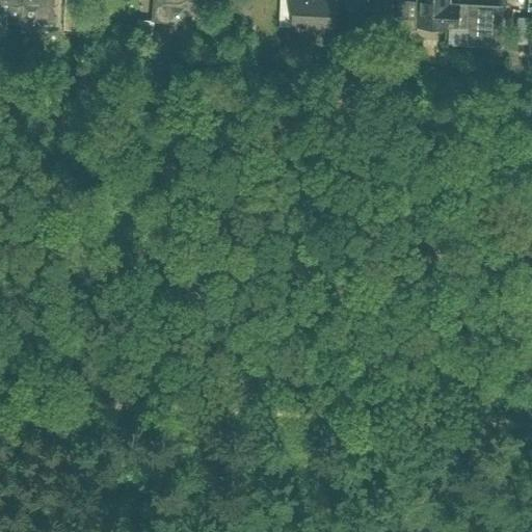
[(14,0),(14,4),(24,5),(24,21),(54,22),(55,0),(14,0)]
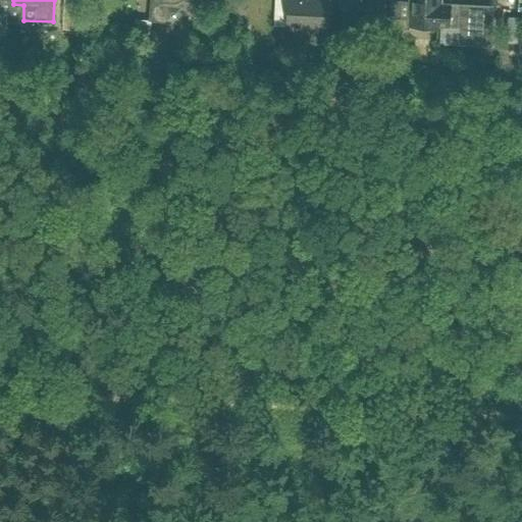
[(153,0),(151,19),(183,22),(184,9),(199,11),(200,1),(215,2),(215,0),(153,0)]
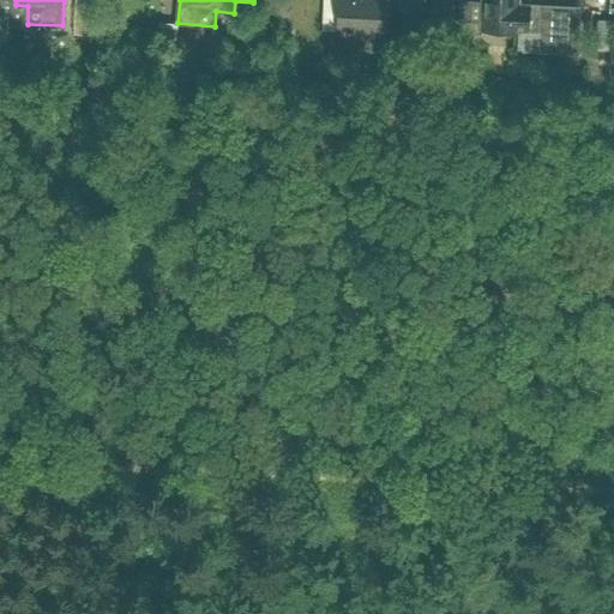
[(323,0),(321,25),(337,26),(338,0),(323,0)]
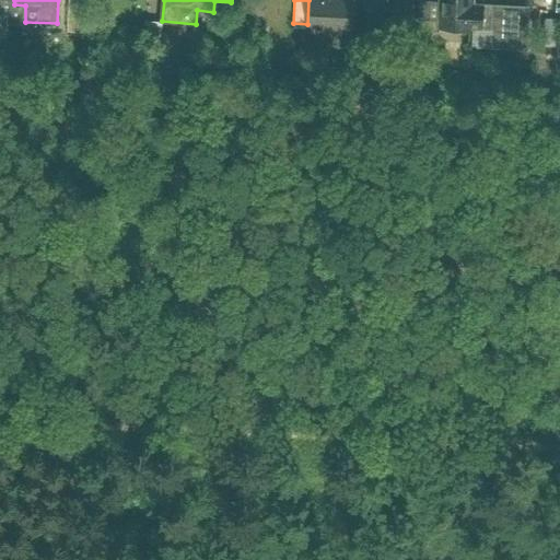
[(353,0),(310,0),(310,28),(340,30),(340,35),(352,36),(353,0)]
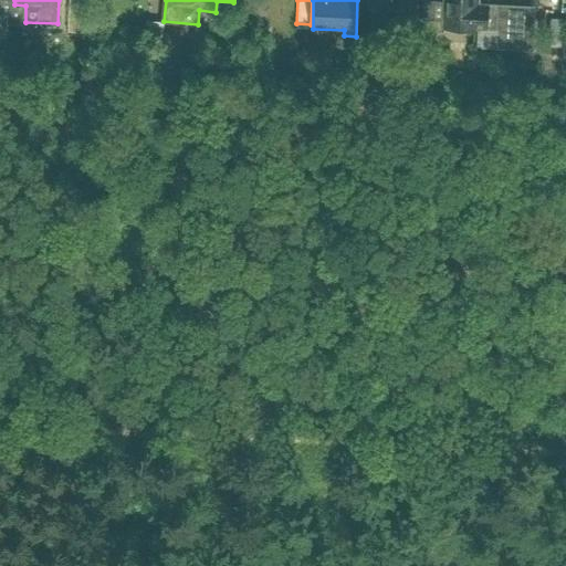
[(423,0),(423,17),(446,18),(446,20),(477,22),(477,28),(489,28),(490,6),(480,4),(479,0),(423,0)]
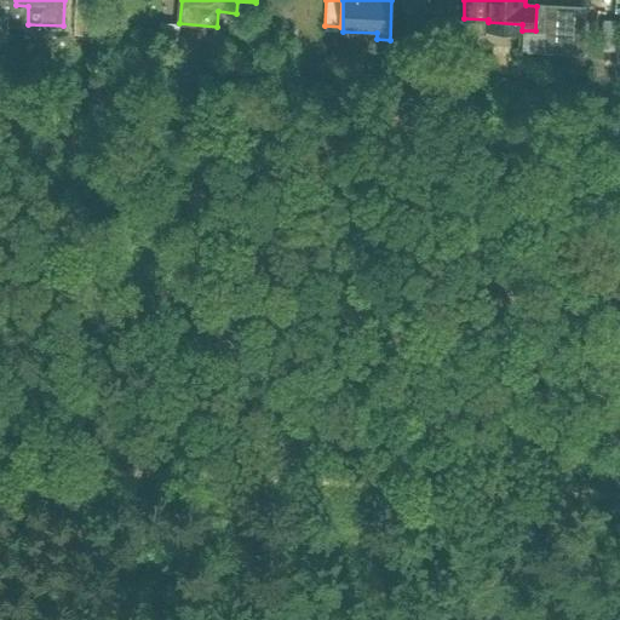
[(551,6),(537,6),(535,30),(549,32),(547,50),(583,52),(585,15),(551,13),(551,6)]
